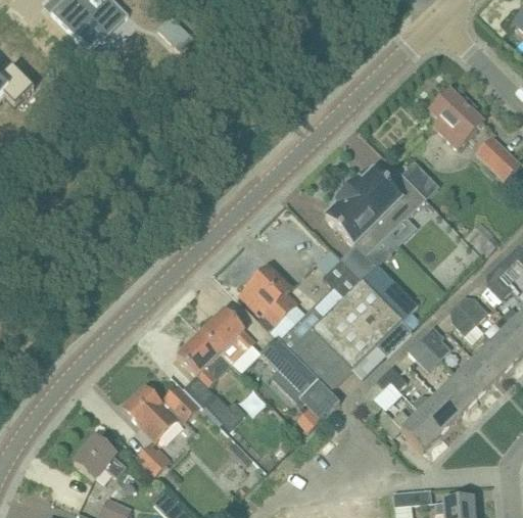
[(52,9),(50,11),(66,28),(73,33),(76,37),(82,31),(89,24),(101,36),(119,18),(124,13),(126,16),(128,14),(122,8),(113,0),(74,0),(75,1),(65,10),(59,16),(52,9)]
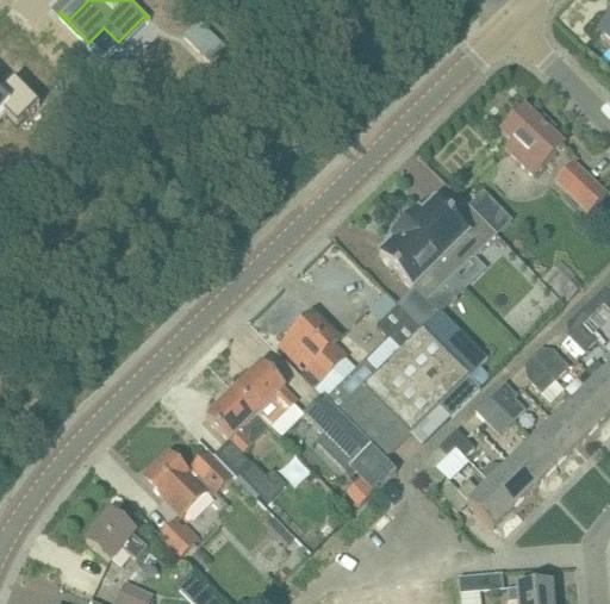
[(223,47),(206,29),(192,43),(210,60),(217,53),(223,47)]
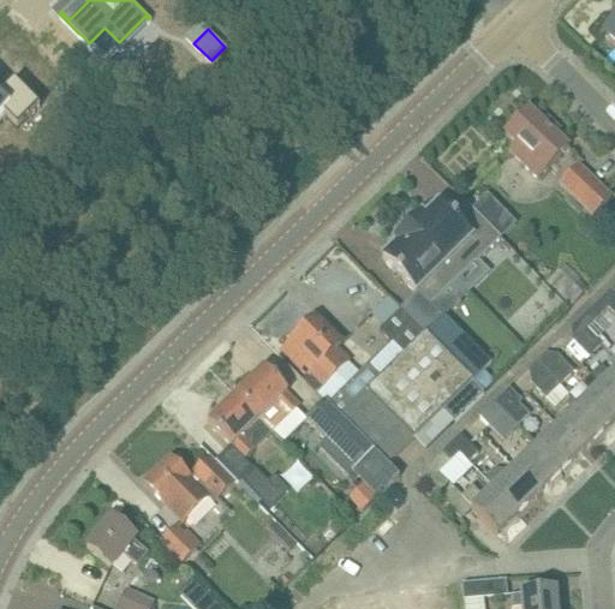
[(0,119),(6,114),(17,125),(37,105),(39,105),(40,103),(15,78),(0,91),(0,119)]
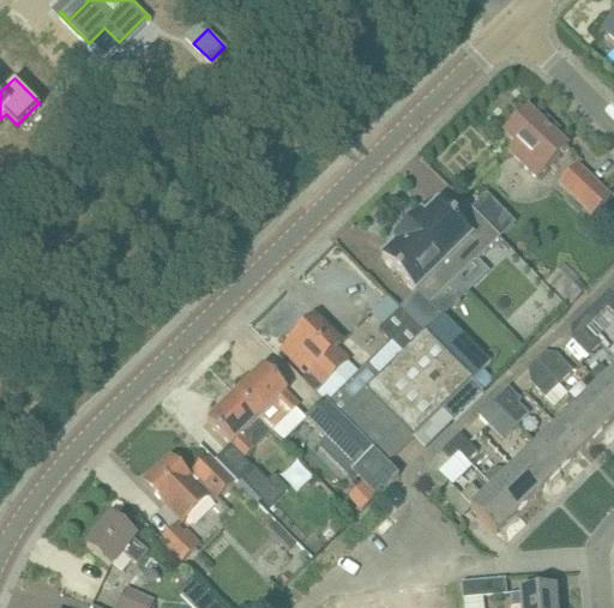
[(536,174),(566,144),(554,132),(559,126),(546,114),(541,119),(527,106),(505,128),(516,138),(507,146),(536,174)]
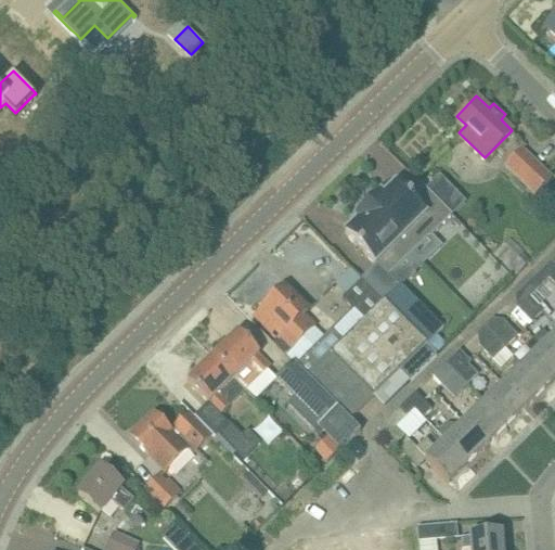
[(60,107),(72,119),(80,110),(69,99),(60,107)]
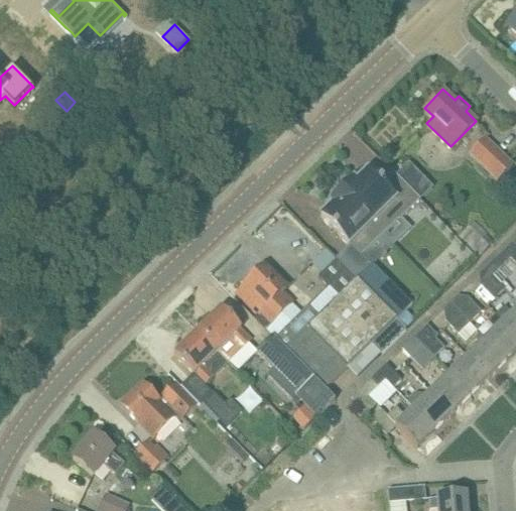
[(487,133),(469,152),(496,178),(514,160),(487,133)]
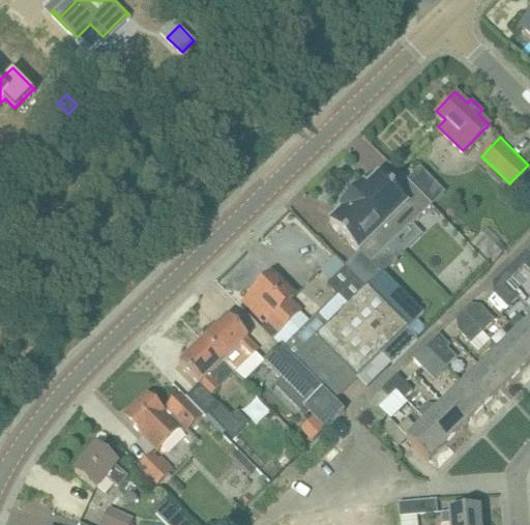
[(363,181),(351,194),(393,237),(409,223),(410,224),(432,202),(407,176),(393,188),(378,173),(365,184),(363,181)]
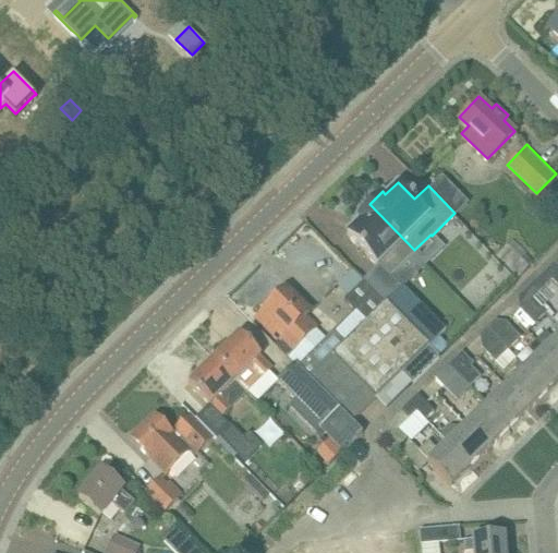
[(360,219),(347,231),(377,263),(379,261),(391,273),(414,250),(370,204),(356,216),(360,219)]
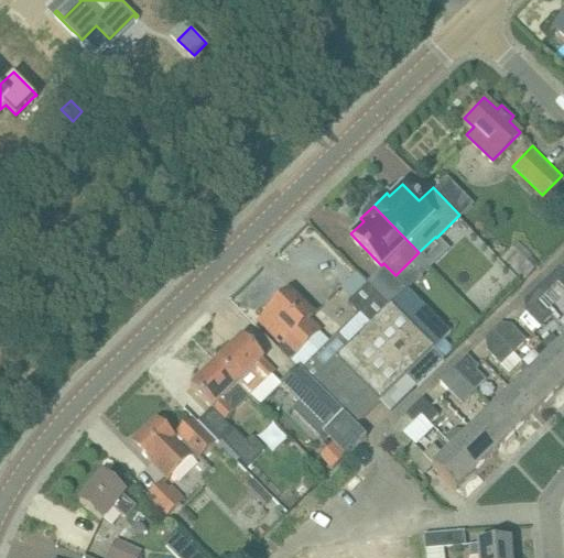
[(531,290),(539,297),(557,280),(563,286),(563,265),(560,261),(531,290)]
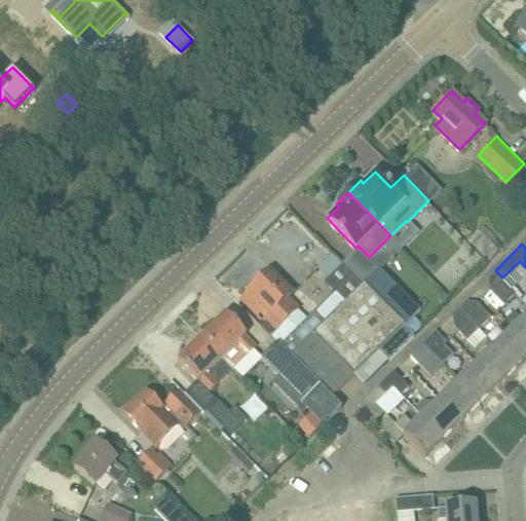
[(342,261),(324,278),(335,290),(345,300),(364,283),(342,261)]
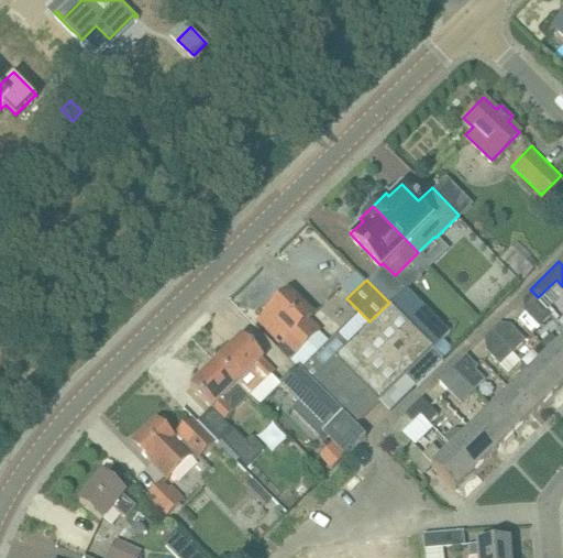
[(407,285),(389,302),(432,347),(451,328),(407,285)]
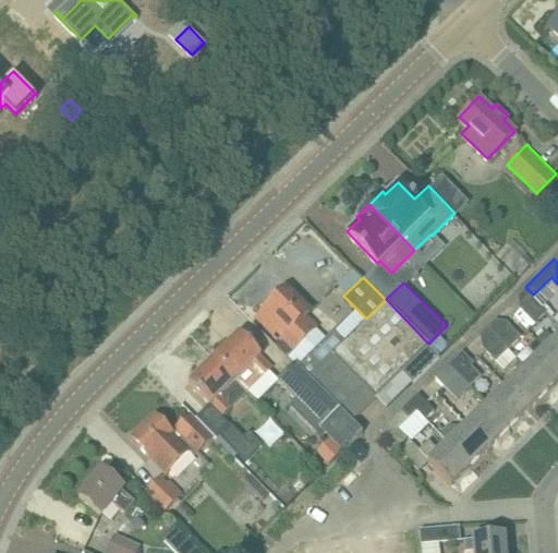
[(265,305),(256,315),(273,331),(281,322),(288,328),(275,340),(287,352),(316,323),(305,312),(308,309),(286,285),(265,305)]
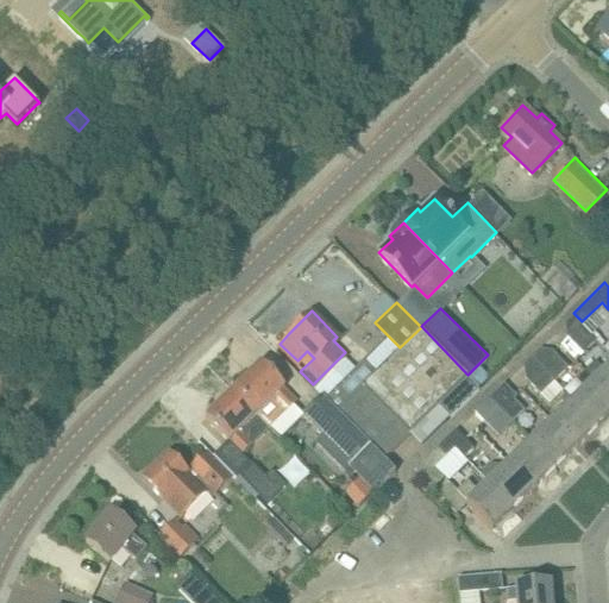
[(597,337),(582,321),(573,313),(565,321),(566,333),(583,350),(597,337)]
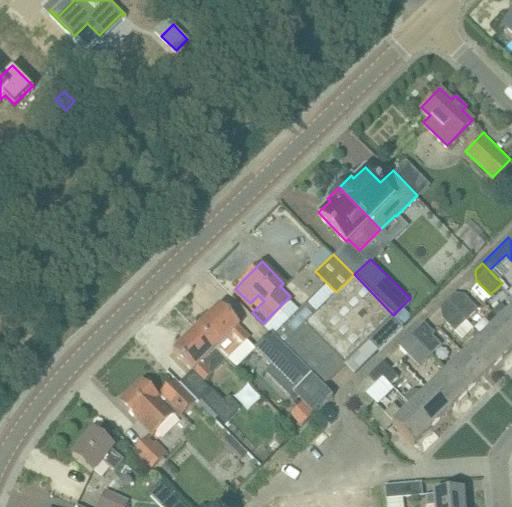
[(305,300),(272,332),(322,384),(345,362),(369,339),(393,315),(354,275),(336,292),(316,311),(305,300)]
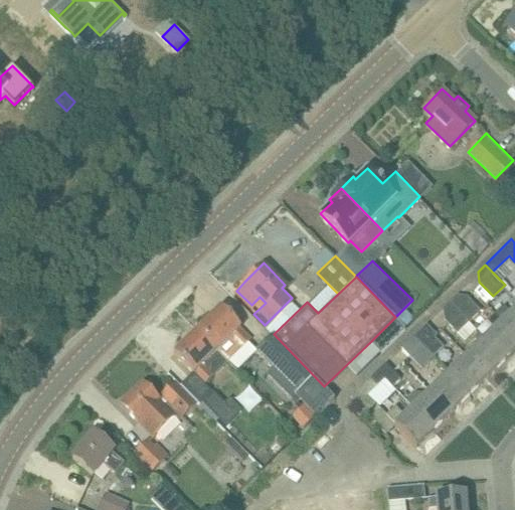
[(457,292),(450,299),(470,320),(481,308),(468,294),(457,292)]
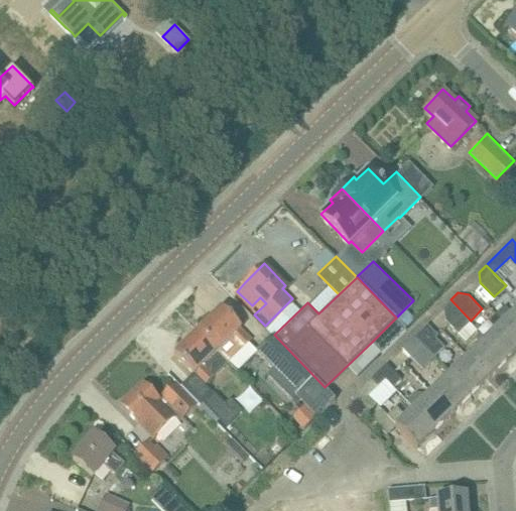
[(459,332),(471,321),(450,299),(443,306),(446,320),(459,332)]
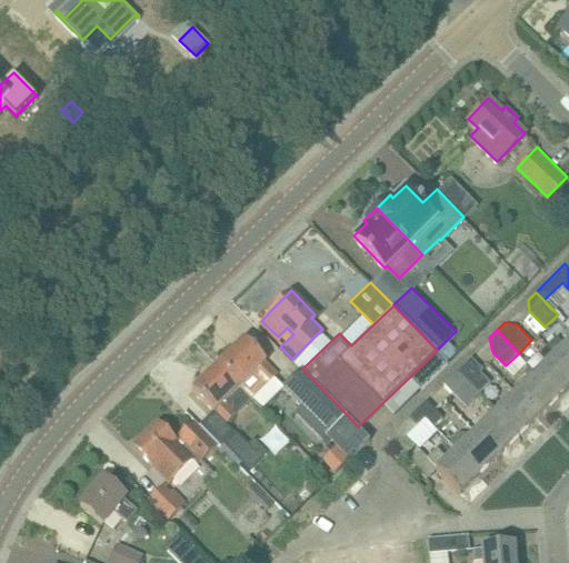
[(568,338),(563,343),(556,334),(547,343),(568,365),(568,338)]
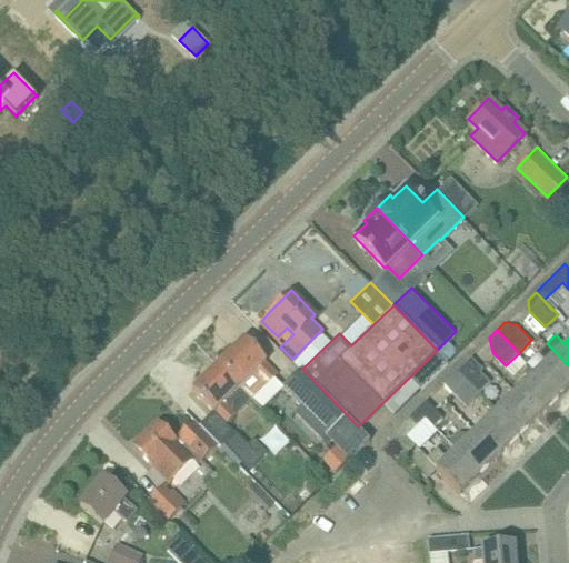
[(243,337),(218,362),(251,396),(260,406),(283,384),(273,374),(277,371),(266,360),(266,359),(243,337)]
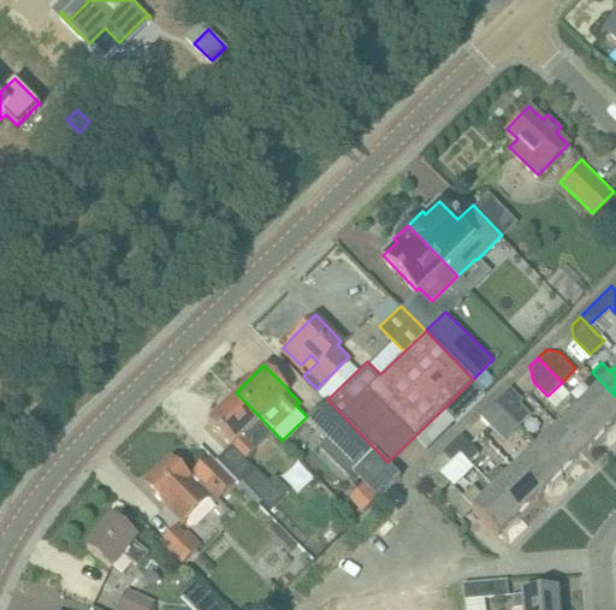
[(592,390),(580,402),(604,427),(615,415),(615,396),(592,372),(582,380),(592,390)]
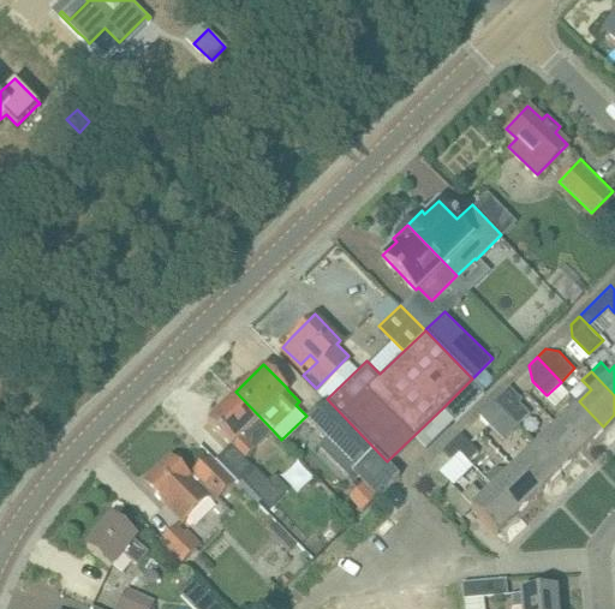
[(483,389),(472,378),(443,407),(454,418),(483,389)]
